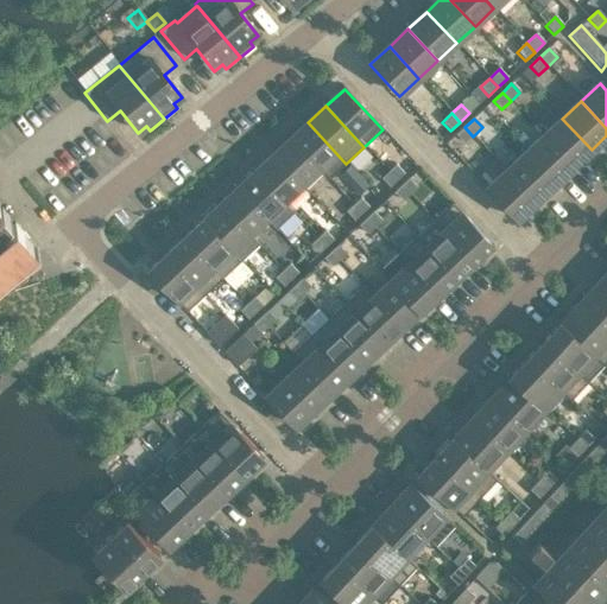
[(543,137),(573,167),(592,150),(562,119),(543,137)]
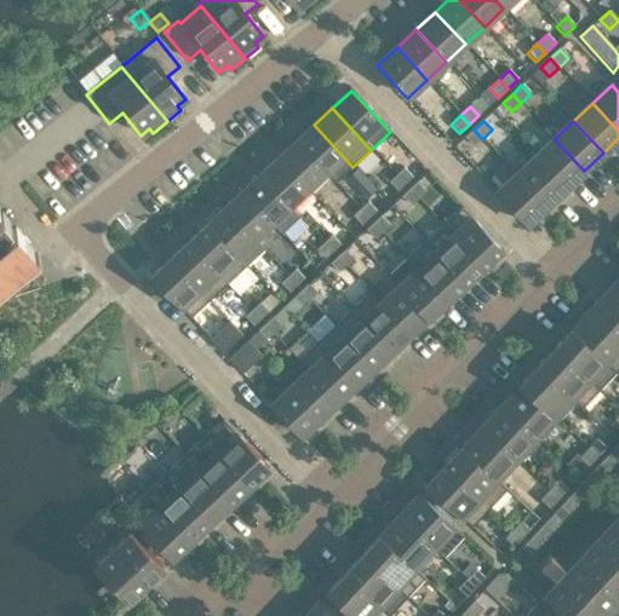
[(296,142),(325,173),(336,184),(353,167),(314,125),(296,142)]
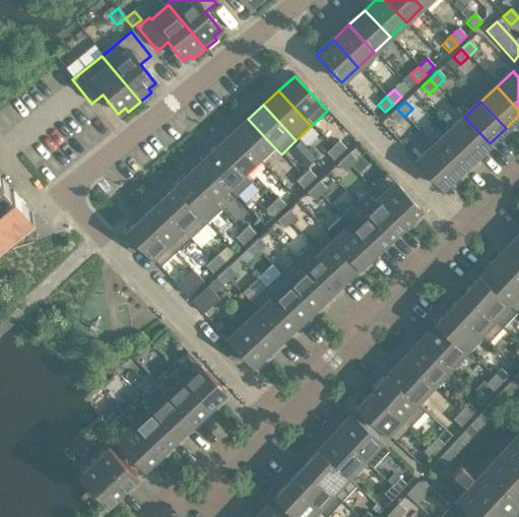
[(389,116),(396,124),(404,117),(397,109),(389,116)]
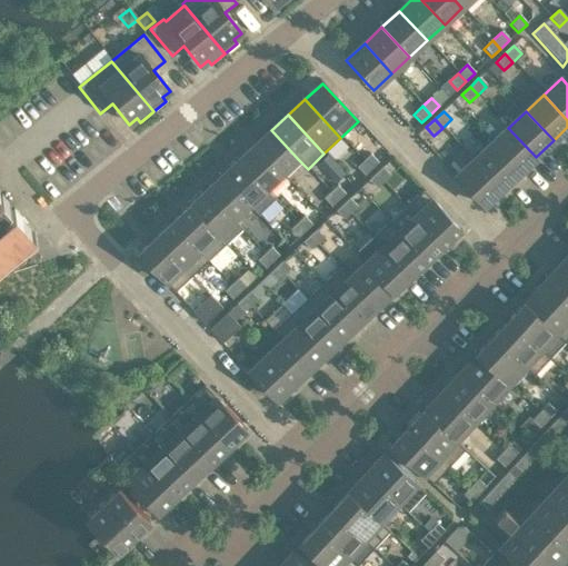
[(536,157),(508,128),(490,144),(518,174),(536,157)]
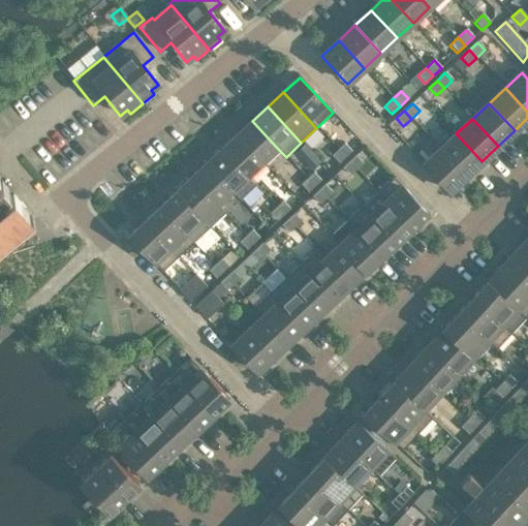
[(237,135),(261,162),(277,148),(252,121),(237,135)]
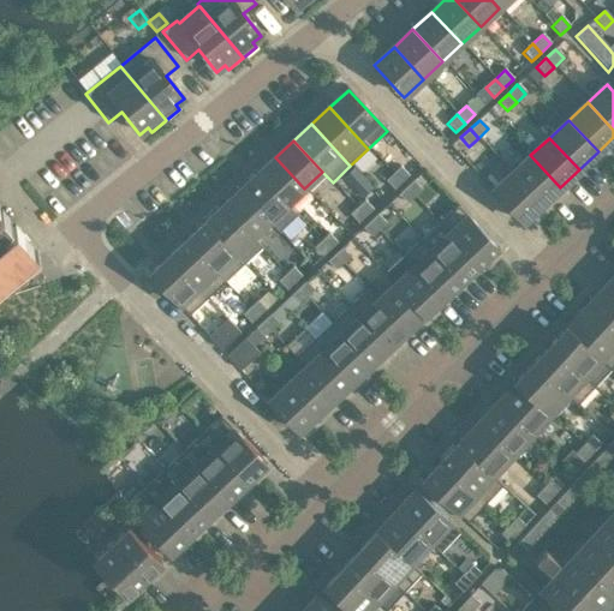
[(560,187),(530,155),(512,173),(541,205),(560,187)]
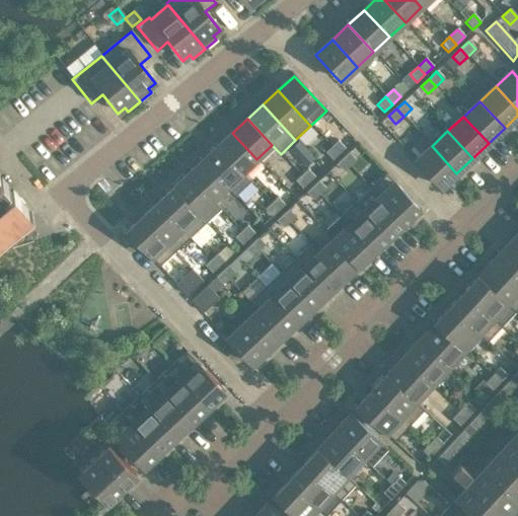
[(217,147),(242,173),(256,159),(232,133),(217,147)]
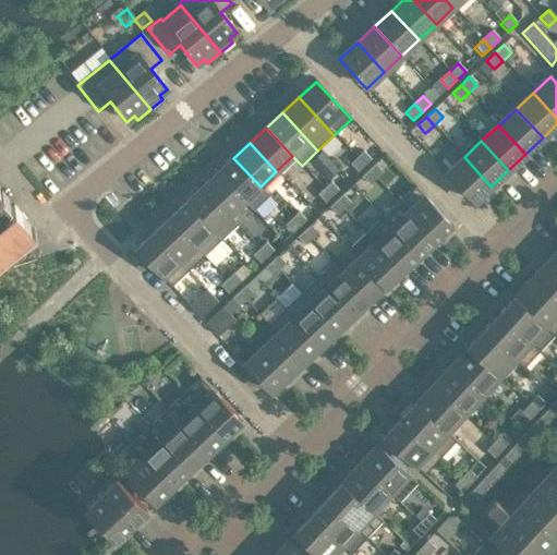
[(371,160),(363,153),(356,158),(364,167),(371,160)]
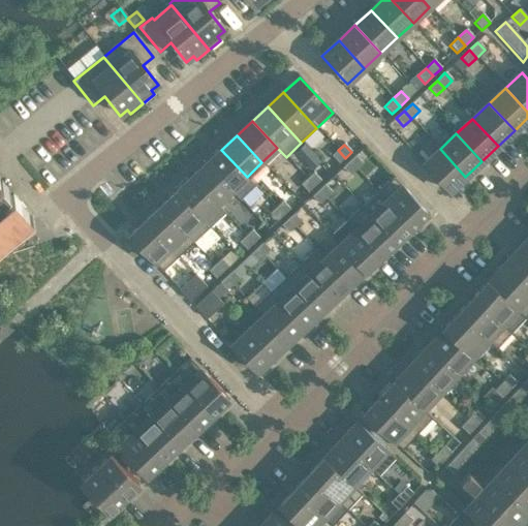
[(423,164),(428,171),(428,169),(448,192),(465,177),(440,149),(423,164)]
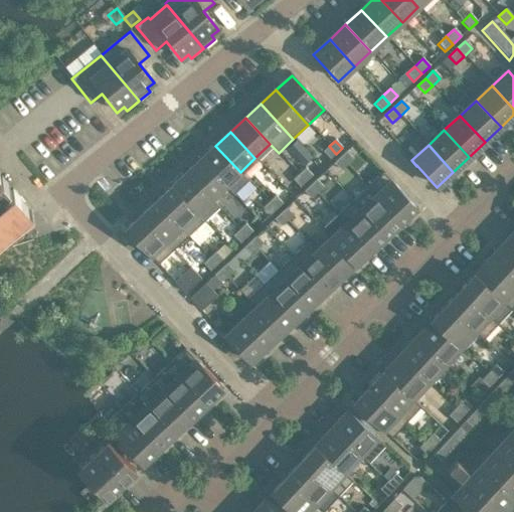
[(201,160),(225,186),(233,194),(248,181),(240,172),(215,146),(201,160)]
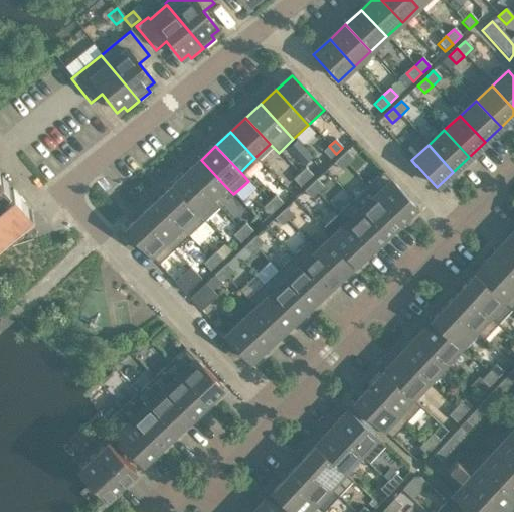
[(323,152),(330,160),(336,154),(329,146),(323,152)]
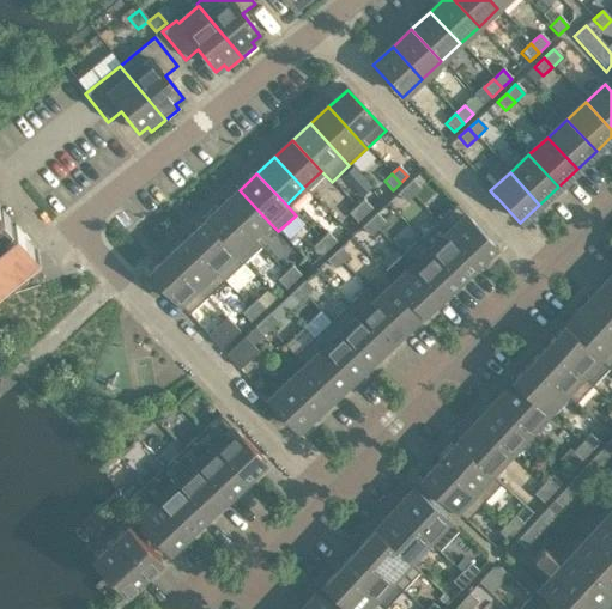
[(420,190),(412,181),(405,188),(413,196),(420,190)]
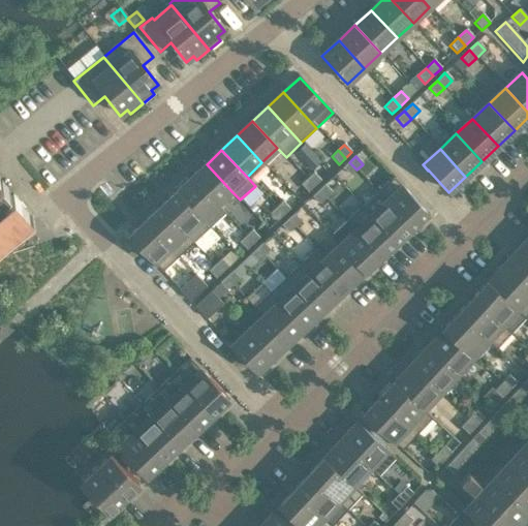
[(342,168),(349,176),(356,169),(349,162),(342,168)]
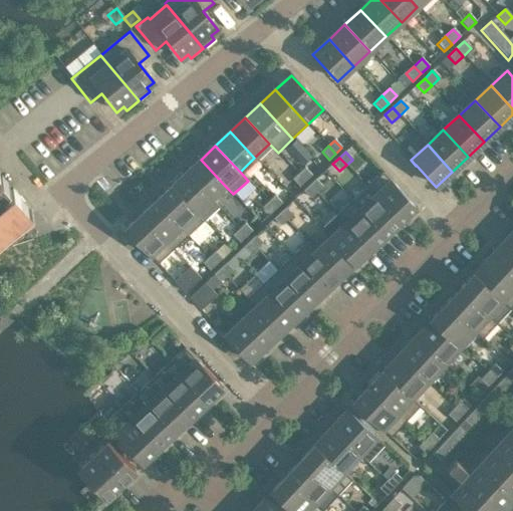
[(186,174),(210,200),(225,186),(201,160),(186,174)]
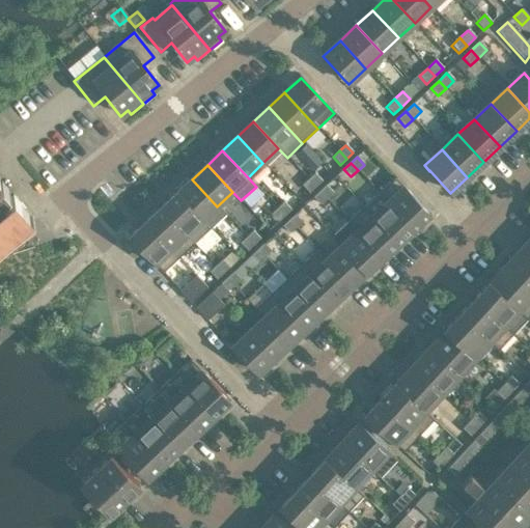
[(322,182),(314,173),(308,179),(315,188),(322,182)]
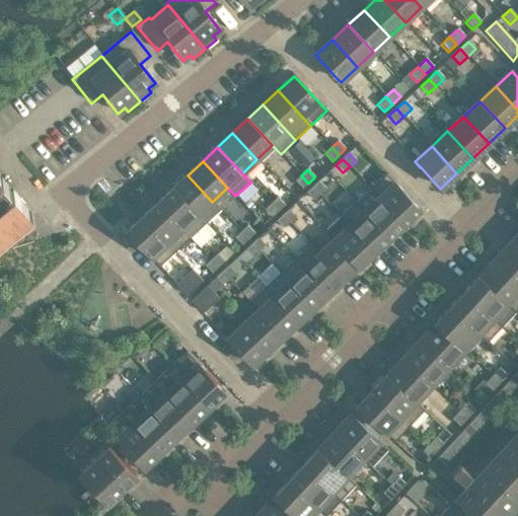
[(418,209),(395,185),(385,174),(370,189),(402,224),(418,209)]
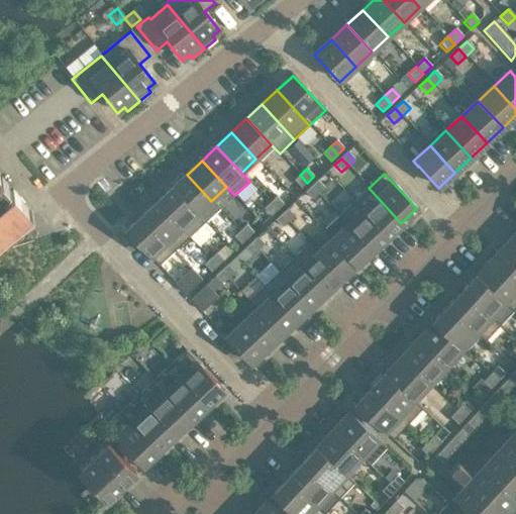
[(187,175),(172,189),(196,215),(204,223),(219,209),(211,201),(187,175)]
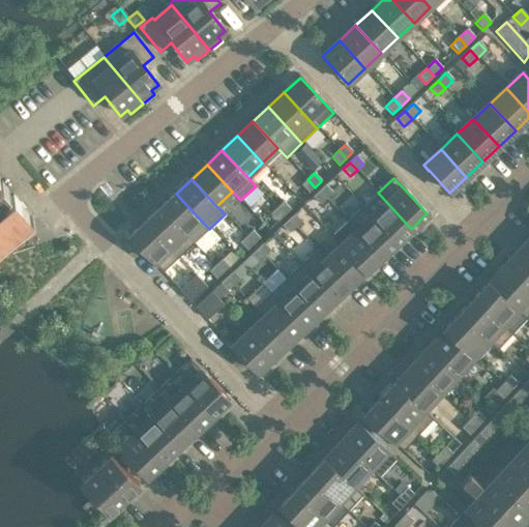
[(301,185),(309,193),(315,187),(307,179),(301,185)]
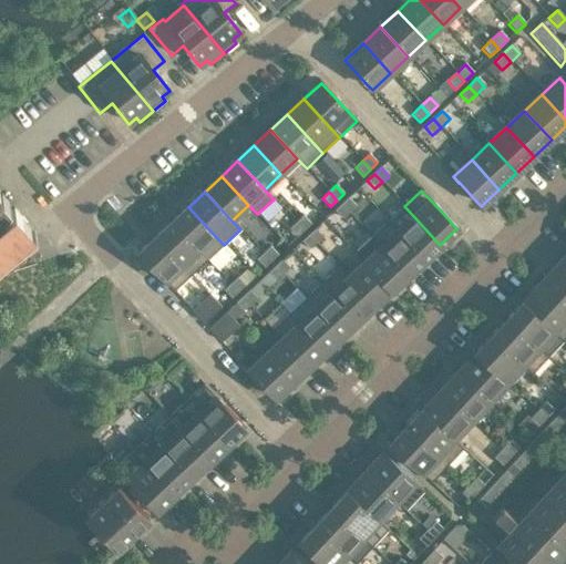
[(0,260),(11,250),(12,252),(33,234),(13,211),(0,221),(0,213),(9,206),(1,196),(0,196),(0,260)]
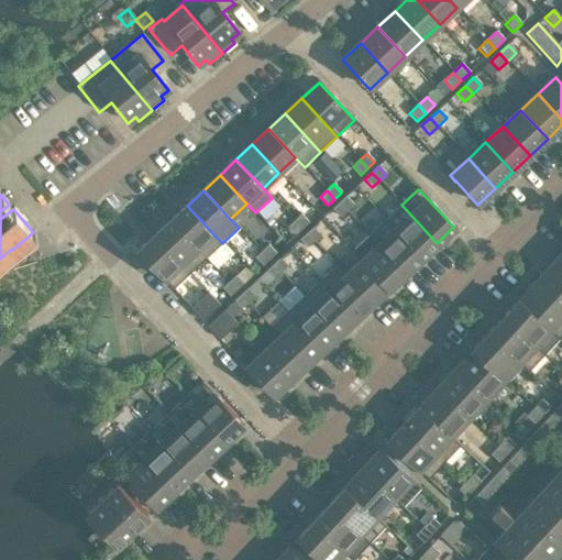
[(353,205),(345,197),(339,204),(346,211),(353,205)]
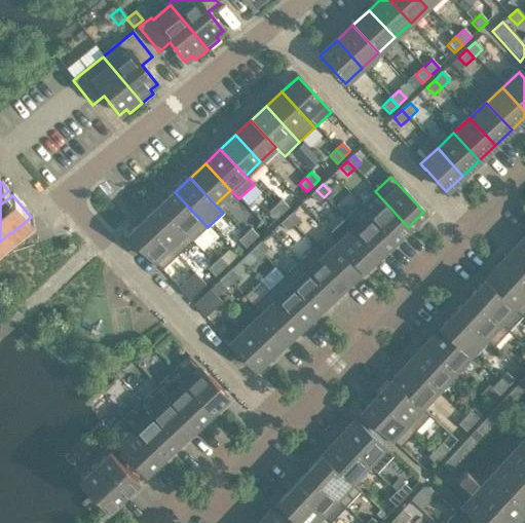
[(310,196),(317,203),(324,197),(316,190),(310,196)]
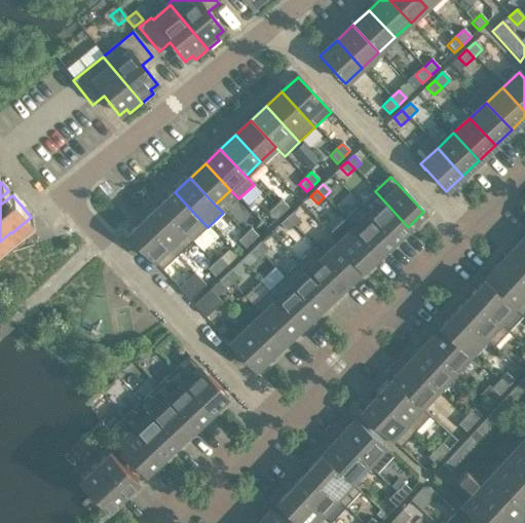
[(408,227),(375,191),(360,206),(392,241),(408,227)]
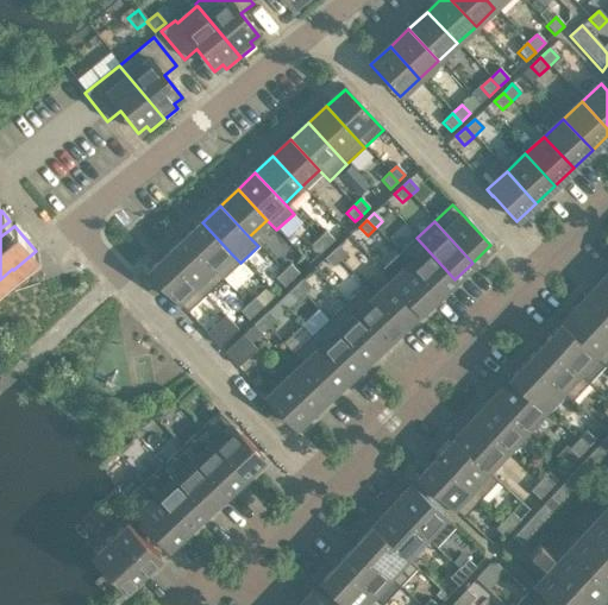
[(185,239),(223,279),(240,263),(231,253),(202,222),(185,239)]
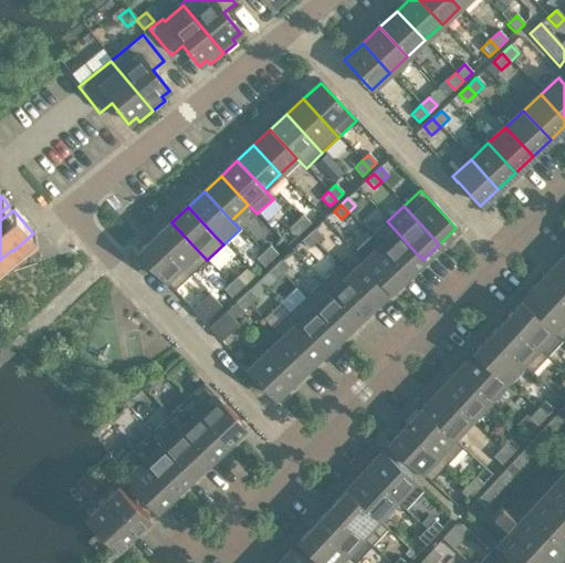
[(310,225),(302,216),(295,222),(303,230),(310,225)]
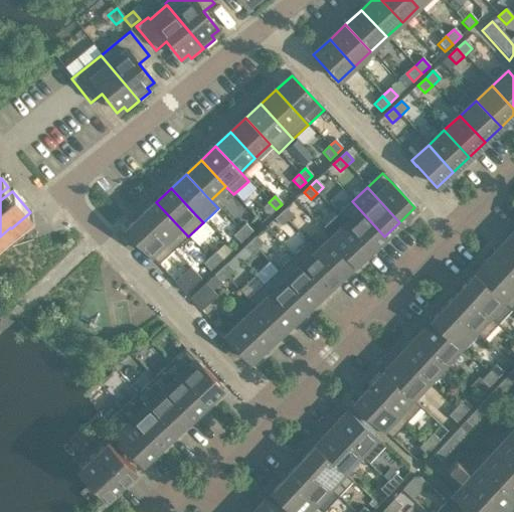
[(352,201),(337,215),(369,250),(384,236),(352,201)]
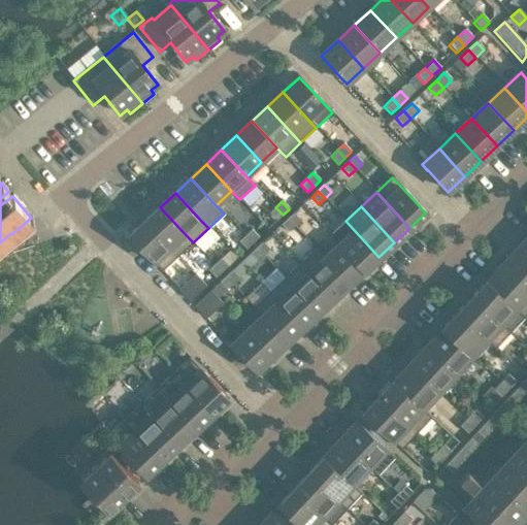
[(144,222),(177,257),(193,242),(160,207),(144,222)]
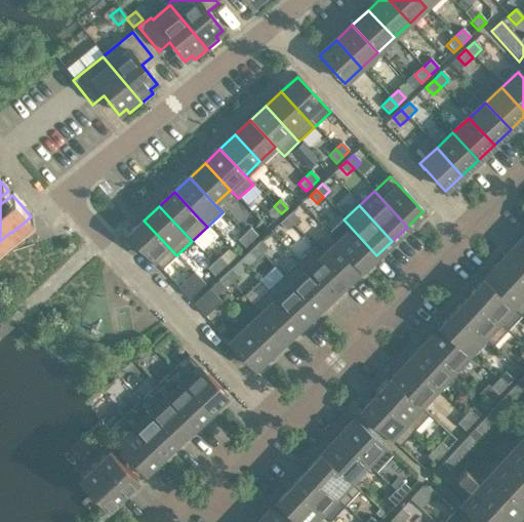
[(268,212),(275,219),(281,213),(274,206),(268,212)]
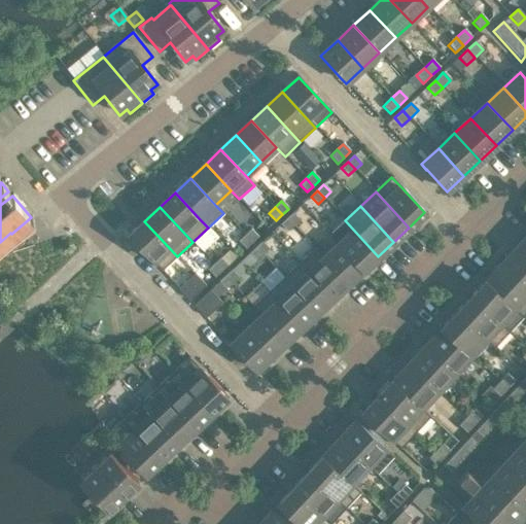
[(300,220),(292,213),(286,219),(293,226),(300,220)]
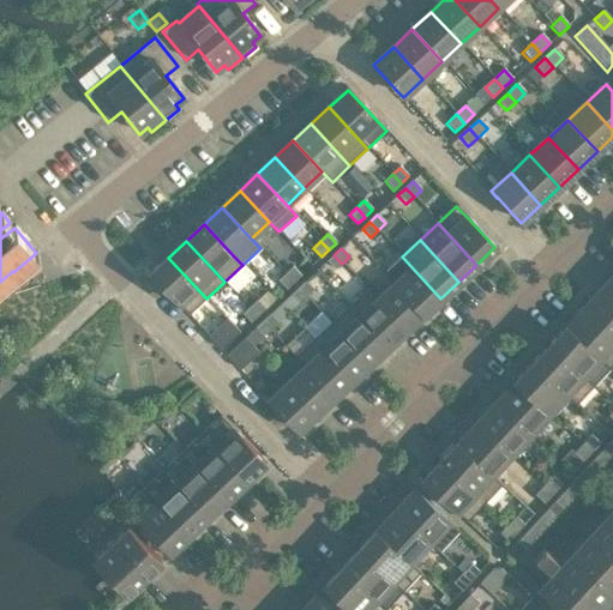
[(326,261),(335,271),(342,264),(334,255),(326,261)]
